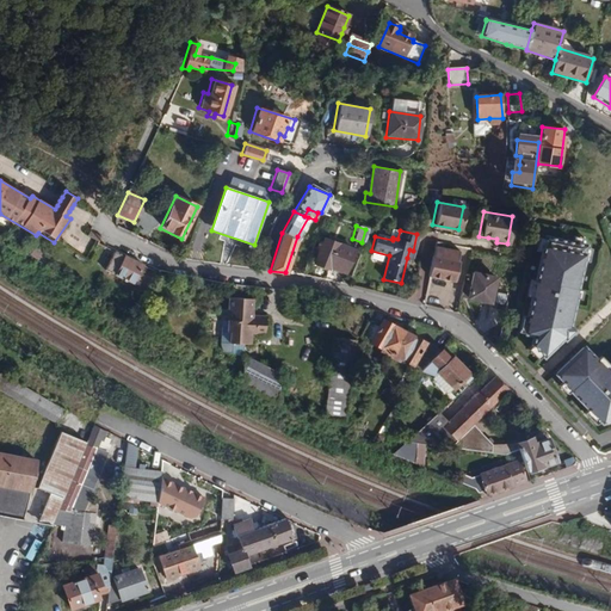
[(353,248),(323,238),(314,264),(328,269),(329,267),(345,273),(353,248)]
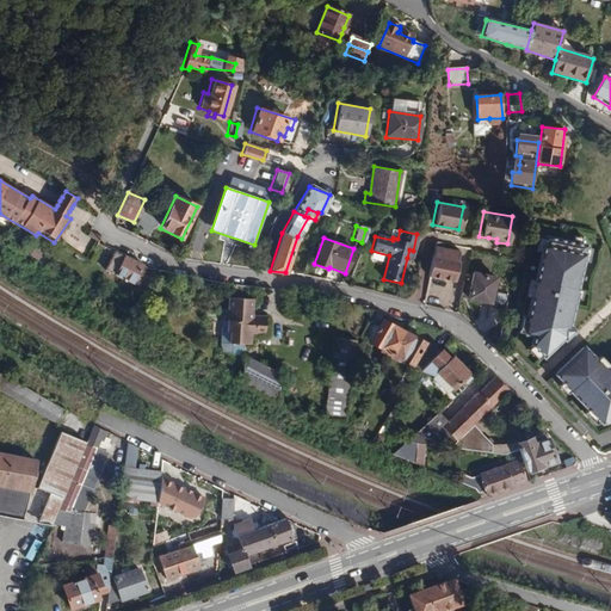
[(543,358),(544,359),(563,340),(565,341),(573,332),(568,327),(584,246),(542,238),(534,282),(535,282),(534,294),(531,292),(525,323),(526,323),(526,326),(528,326),(525,335),(532,337),(531,346),(532,347),(543,358)]
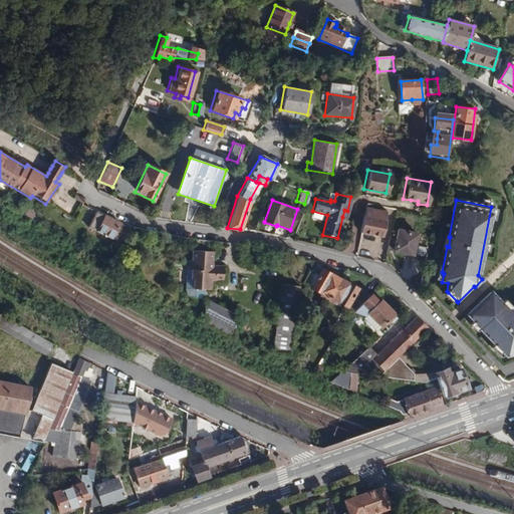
[(365,208),(360,232),(381,236),(386,212),(371,209),(365,208)]
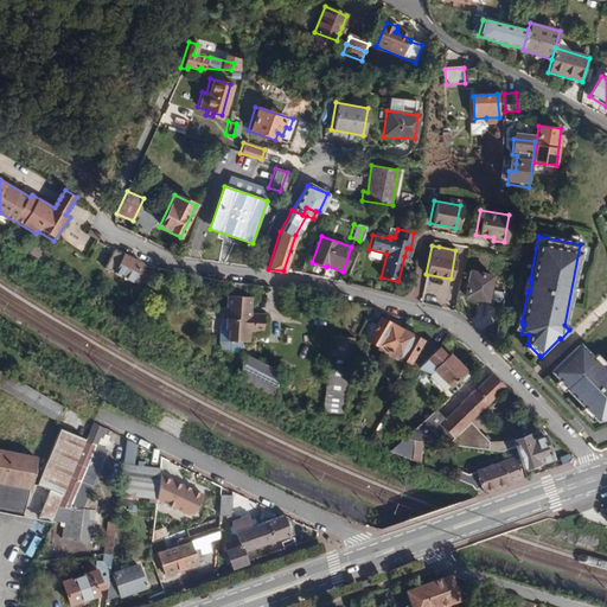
[(142,263),(113,250),(103,269),(132,283),(142,263)]
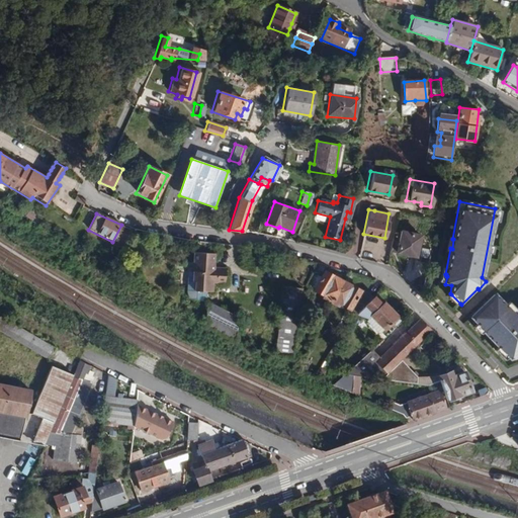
[(397,247),(397,252),(415,256),(420,235),(401,231),(397,247)]
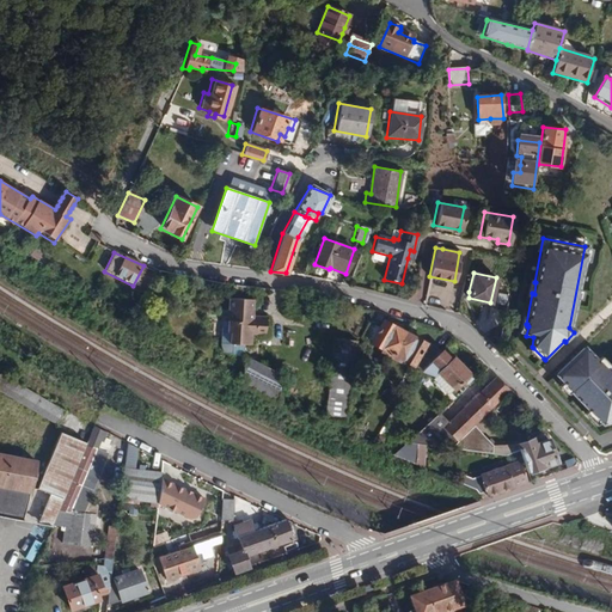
[(289,293),(287,312),(301,313),(304,295),(289,293)]
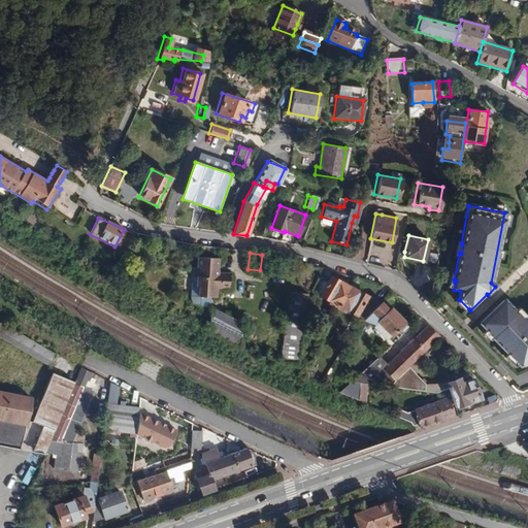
[(199,287),(198,297),(216,298),(217,288),(222,288),(221,278),(218,277),(218,273),(219,259),(202,258),(199,287)]
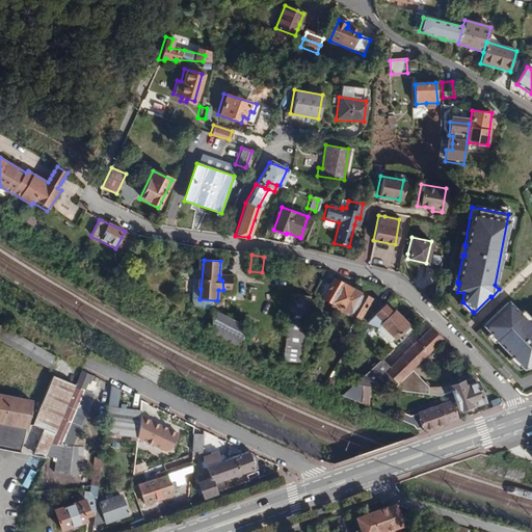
[(316,295),(340,309),(349,291),(341,287),(342,283),(333,277),(330,283),(321,277),(313,293),(316,295)]
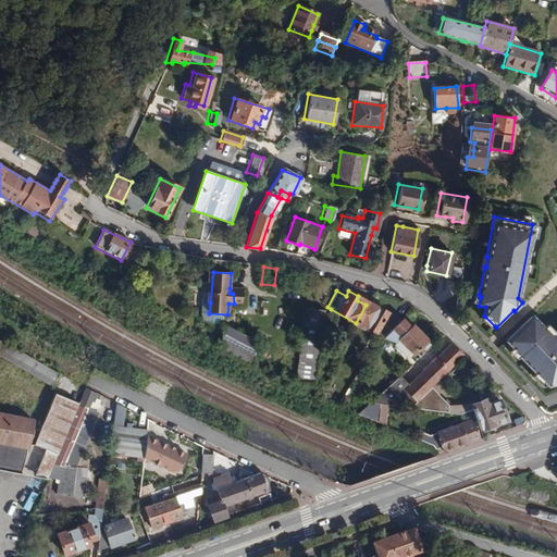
[(366,305),(356,323),(381,335),(383,337),(401,319),(376,306),(375,309),(366,305)]
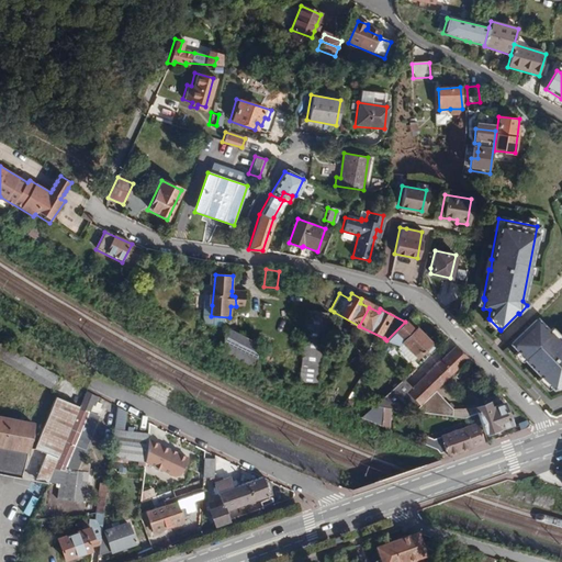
[(298,385),(317,389),(323,347),(327,313),(307,311),(298,385)]
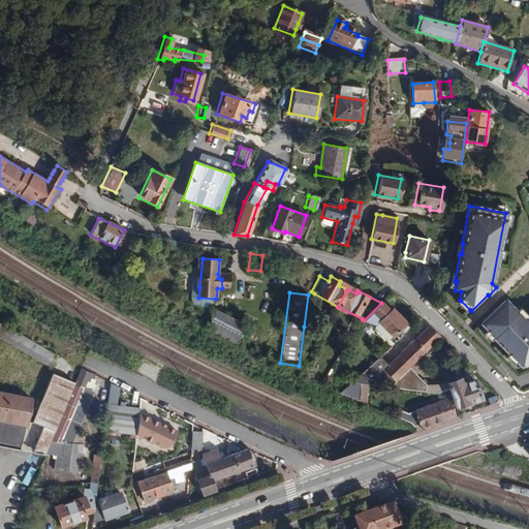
[(381,303),(364,320),(366,322),(376,325),(378,323),(392,338),(406,323),(392,309),(390,311),(381,303)]
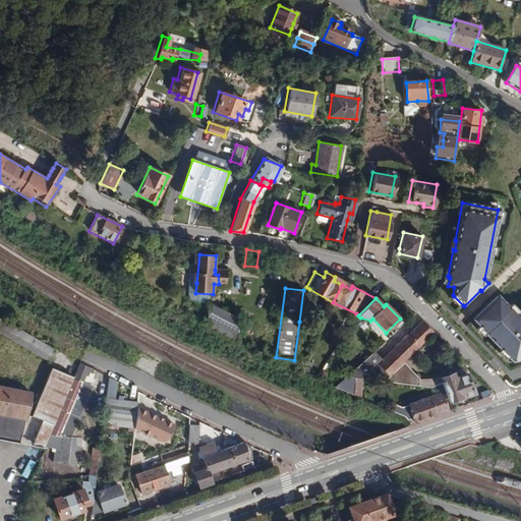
[(520,320),(520,321),(498,298),(474,321),(487,334),(486,334),(514,361),(520,358),(520,320)]
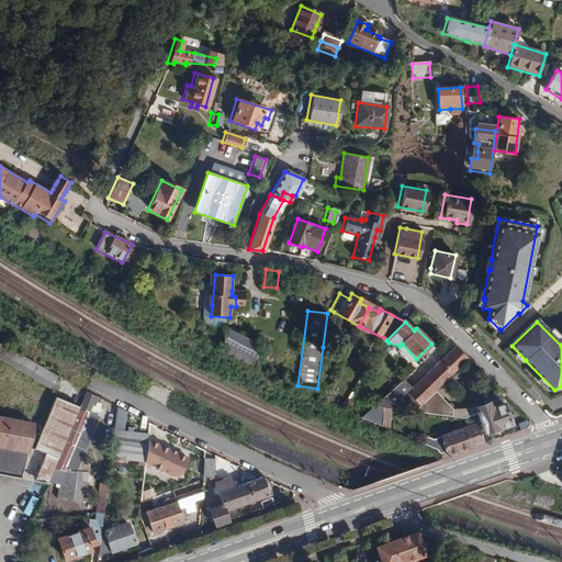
[(216,349),(250,367),(261,346),(226,328),(216,349)]
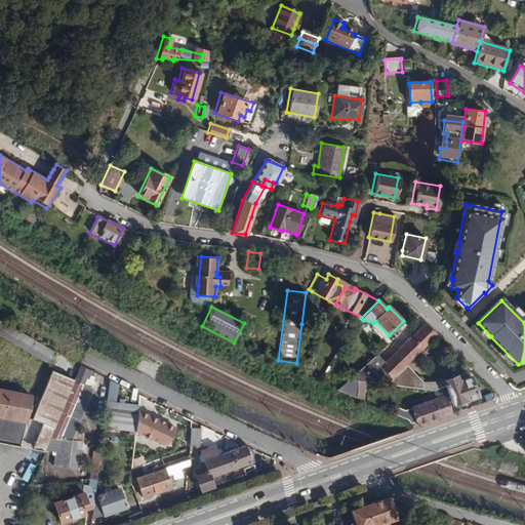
[(437,335),(425,323),(381,366),(393,378),(406,365),(437,335)]
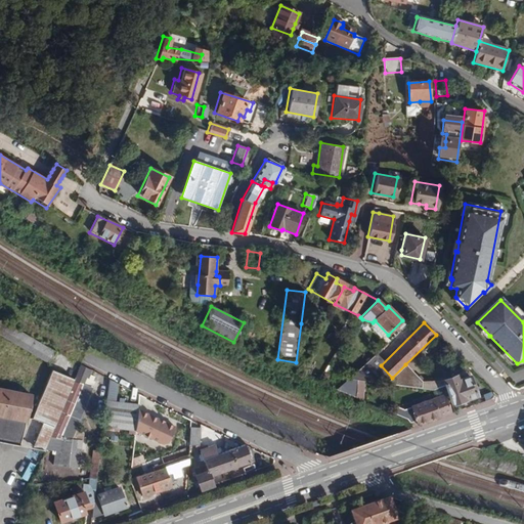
[(392,378),(386,384),(433,390),(444,386),(451,404),(462,401),(467,399),(476,396),(468,370),(440,381),(421,381),(405,364),(392,378)]
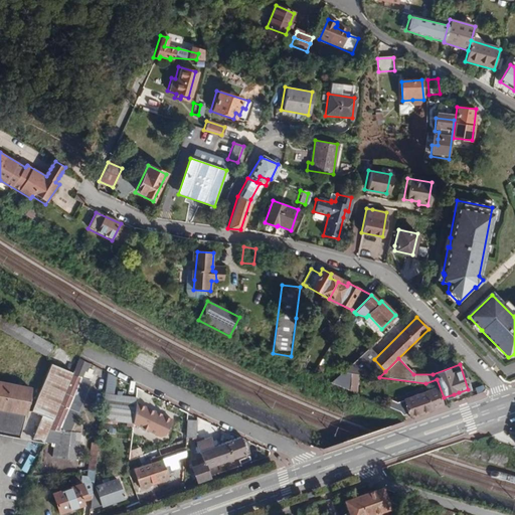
[(88,371),(91,365),(78,359),(72,373),(51,423),(70,427),(92,377),(91,376),(93,372),(88,371)]
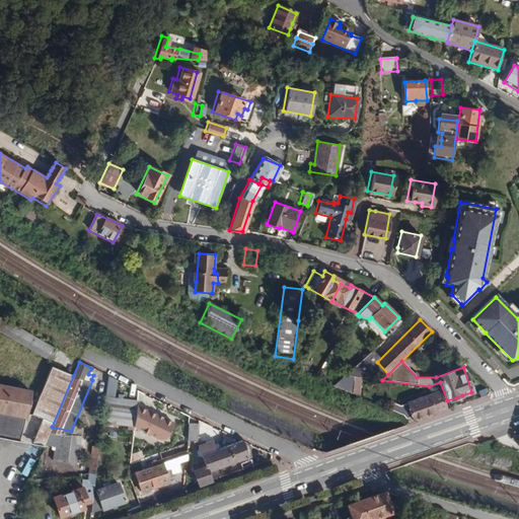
[(44,446),(52,427),(73,376),(52,367),(32,415),(43,419),(32,442),(44,446)]
